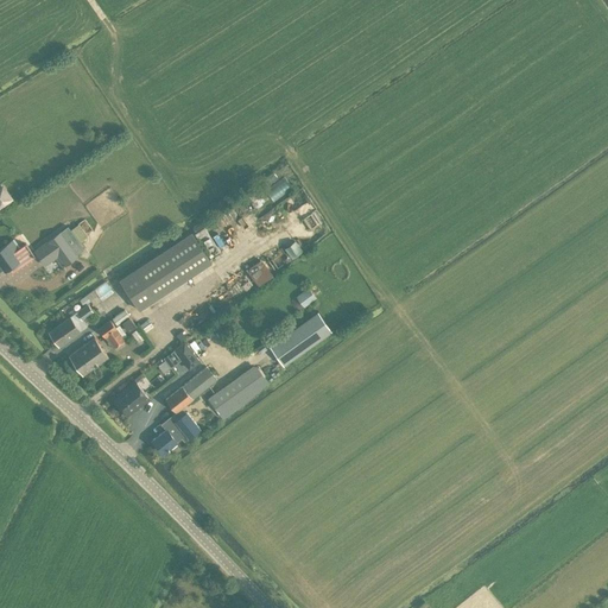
[(274,200),(293,187),(286,176),(267,189),(274,200)]
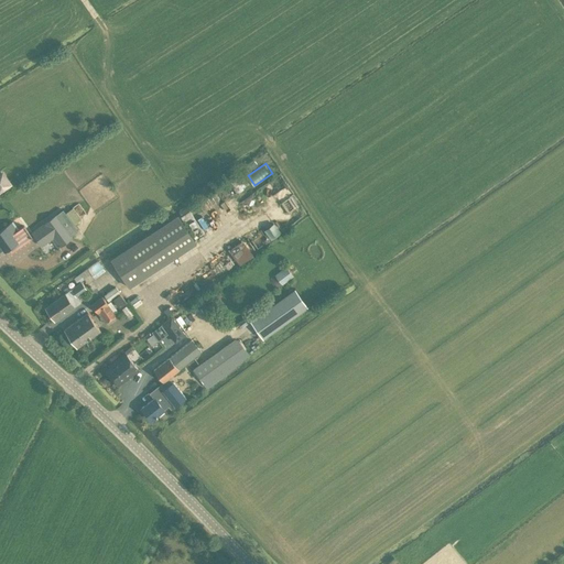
[(0,191),(10,184),(3,173),(0,175),(0,191)]
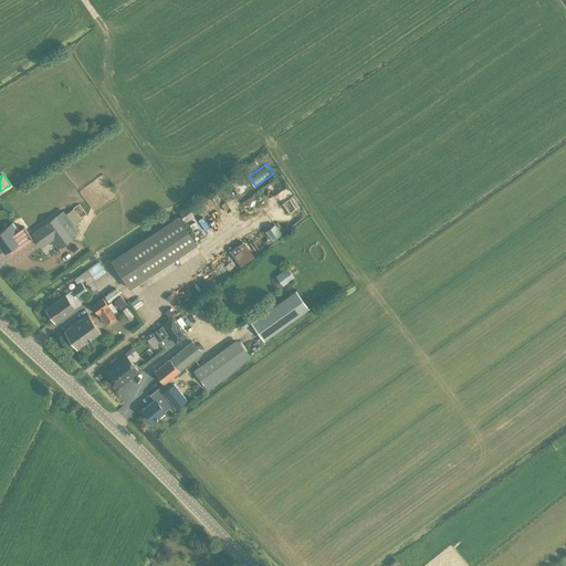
[(69,215),(76,226),(83,220),(75,209),(69,215)]
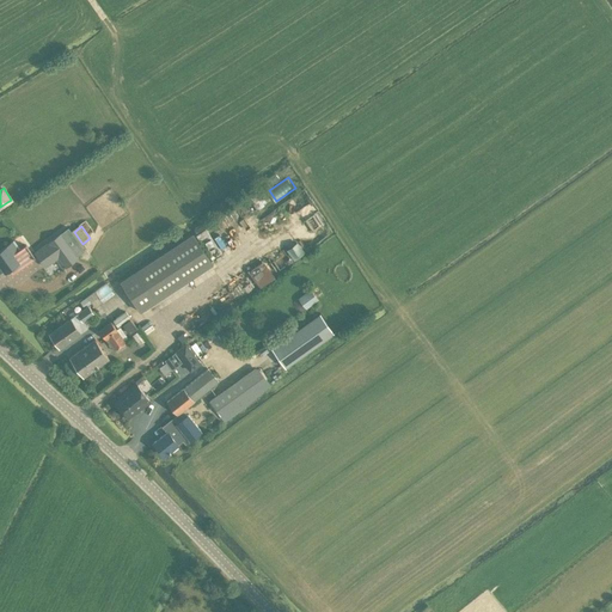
[(66,267),(78,257),(60,233),(48,242),(35,252),(46,267),(59,257),(66,267)]
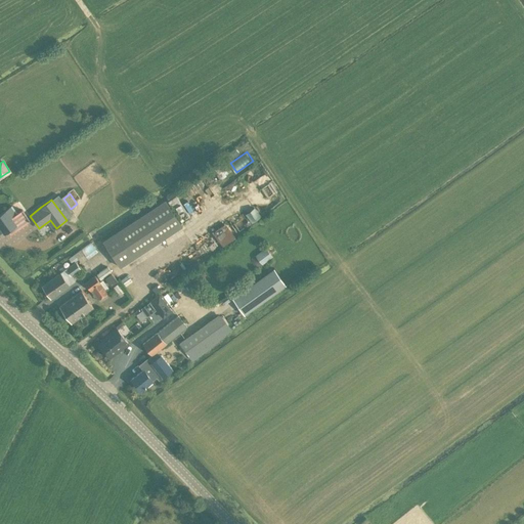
[(183,225),(166,200),(103,241),(120,266),(183,225)]
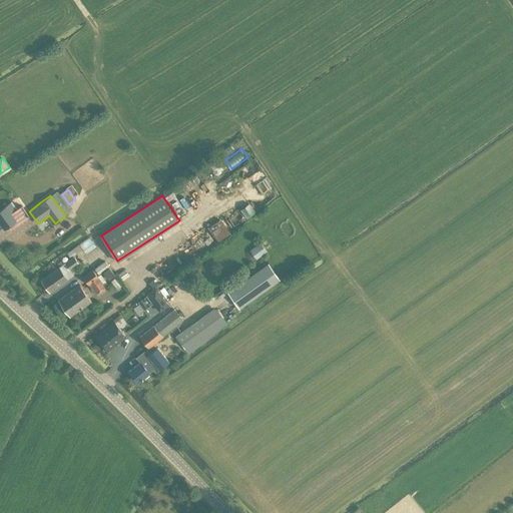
[(11,228),(29,215),(21,204),(16,209),(11,202),(5,205),(0,209),(0,220),(5,227),(8,225),(11,228)]
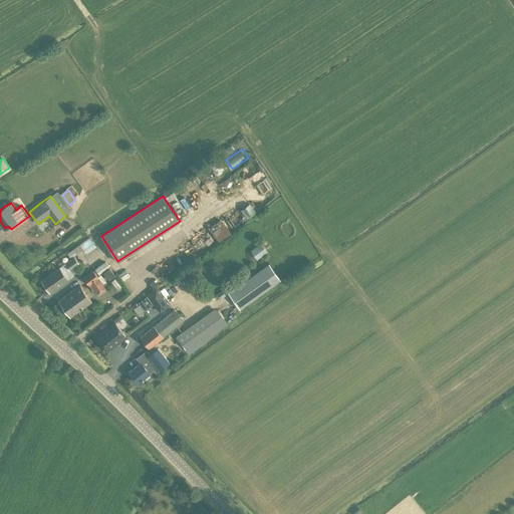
[(241,210),(247,218),(255,212),(249,204),(241,210)]
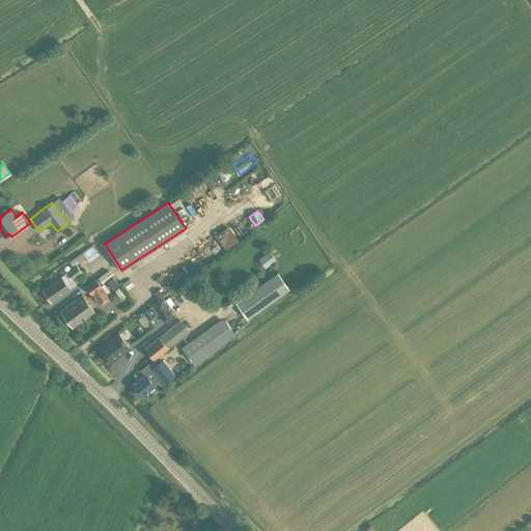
[(216,234),(223,246),(238,236),(230,225),(216,234)]
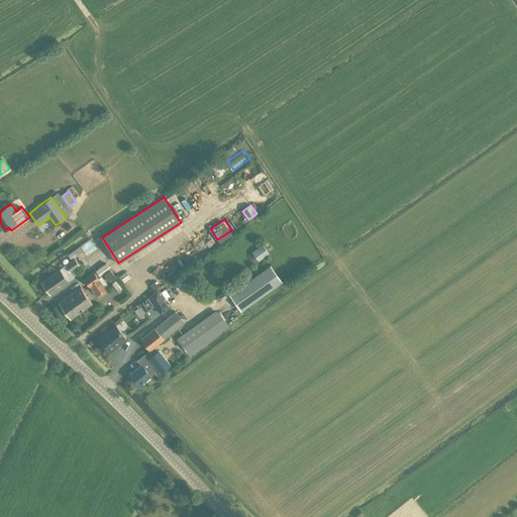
[(259,261),(269,252),(262,243),(251,251),(259,261)]
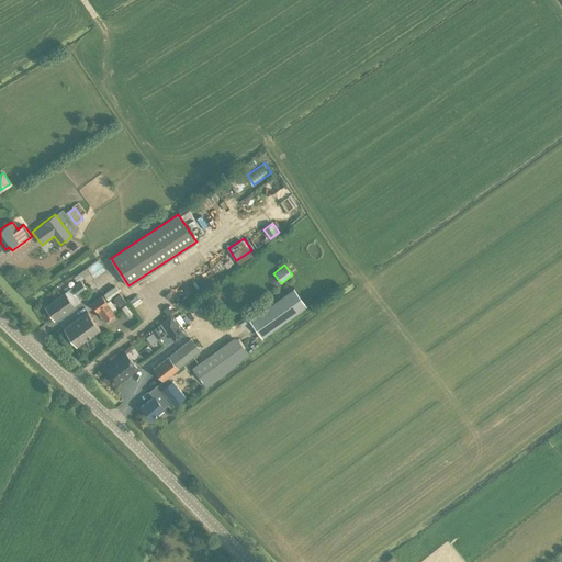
[(80,272),(74,277),(79,283),(81,281),(85,279),(80,272)]
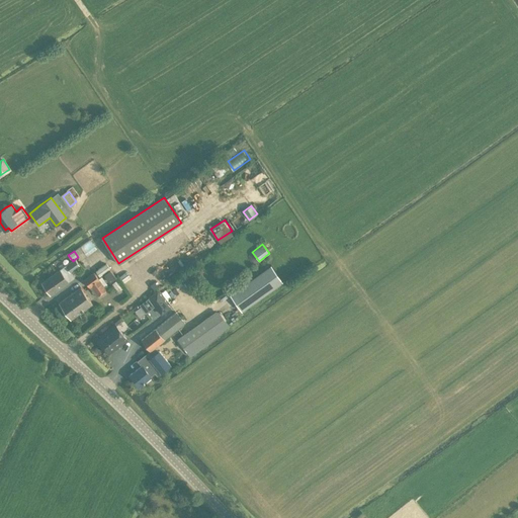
[(73,261),(66,266),(71,272),(80,266),(75,259),(73,261)]
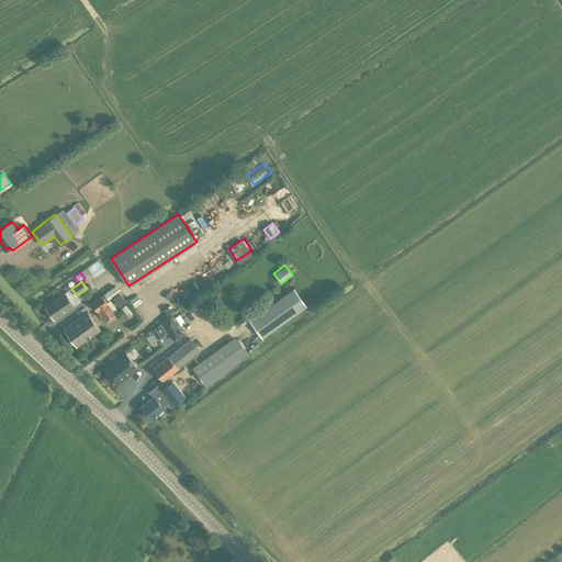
[(109,300),(120,292),(115,285),(104,294),(109,300)]
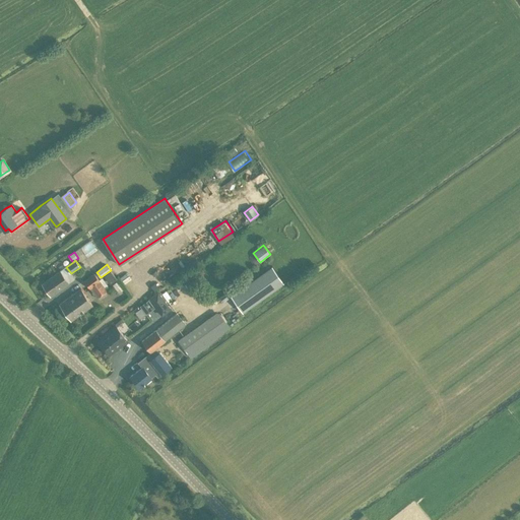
[(66,266),(43,283),(51,296),(75,278),(71,273),(66,267),(66,266)]
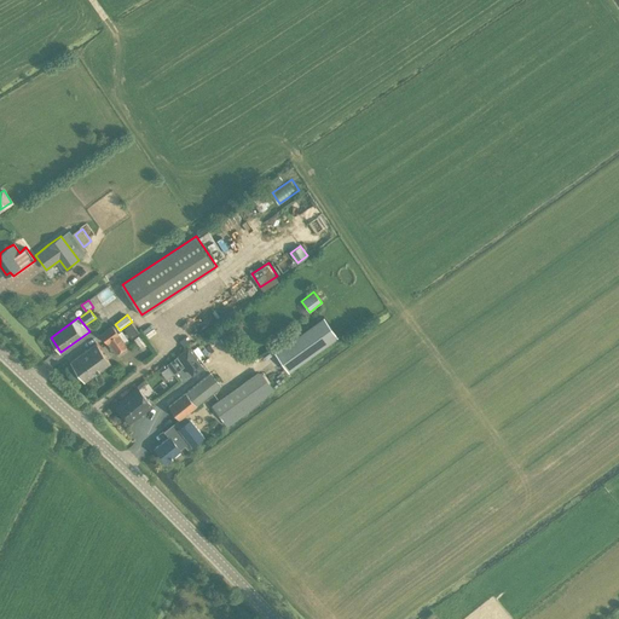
[(289,371),(337,336),(324,317),(275,352),(289,371)]
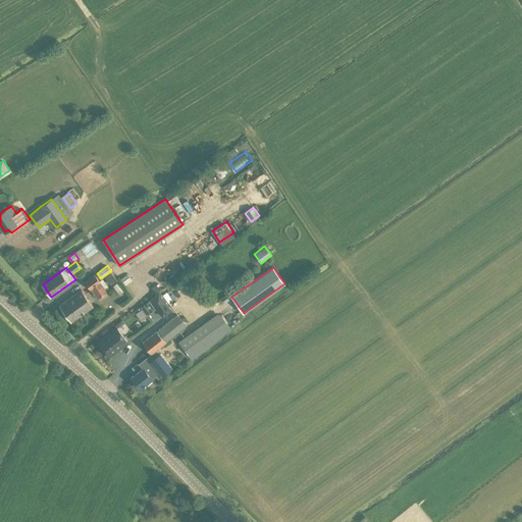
[(111,284),(117,279),(112,272),(105,276),(111,284)]
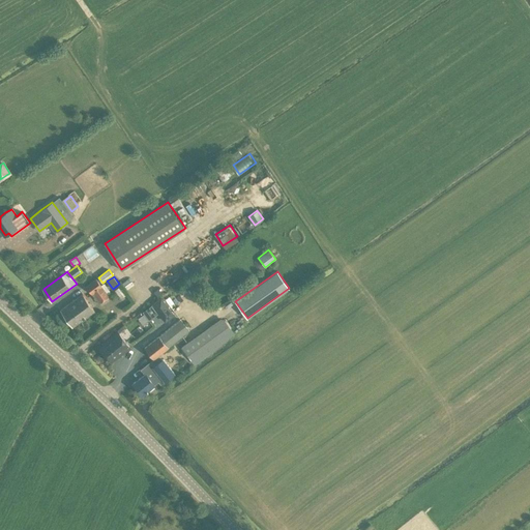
[(99,303),(110,296),(108,294),(101,285),(96,278),(86,286),(99,303)]
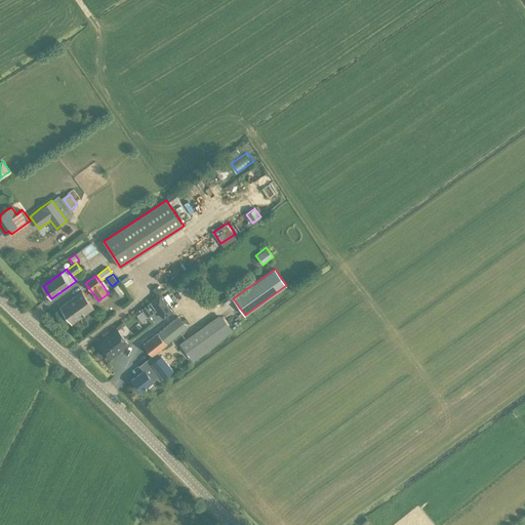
[(103,280),(101,282),(107,291),(110,289),(103,280)]
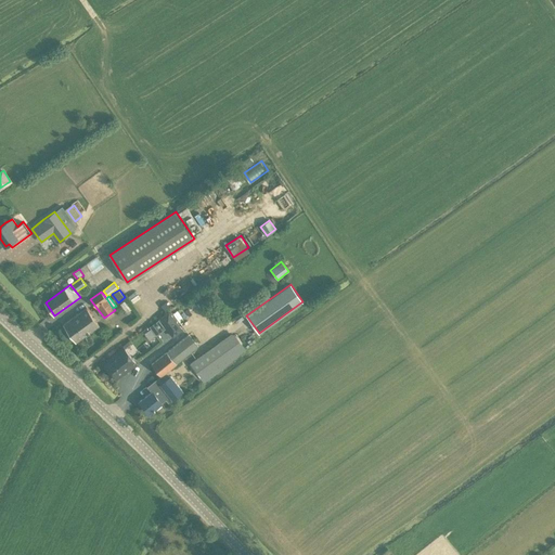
[(131,309),(125,300),(120,304),(127,312),(131,309)]
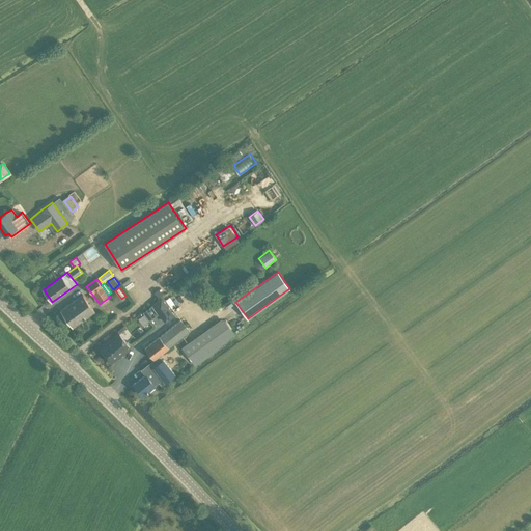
[(73,327),(95,311),(83,295),(61,310),(73,327)]
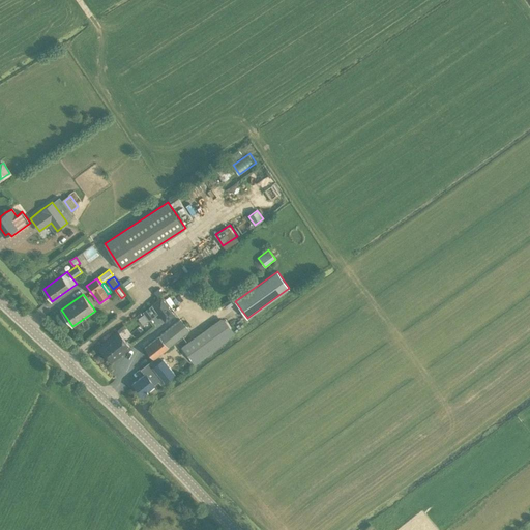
[(159,313),(168,306),(162,298),(153,304),(159,313)]
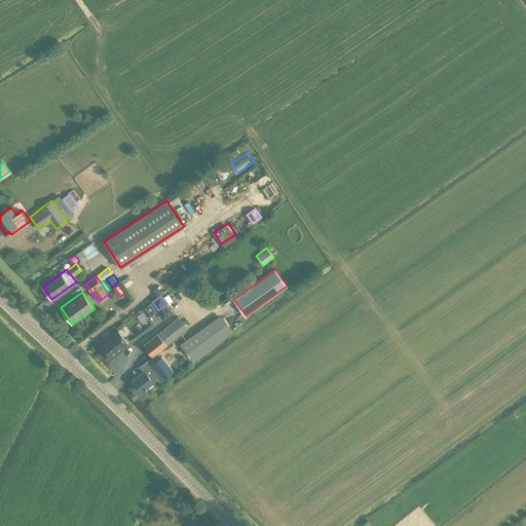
[(148,317),(158,310),(152,302),(142,309),(148,317)]
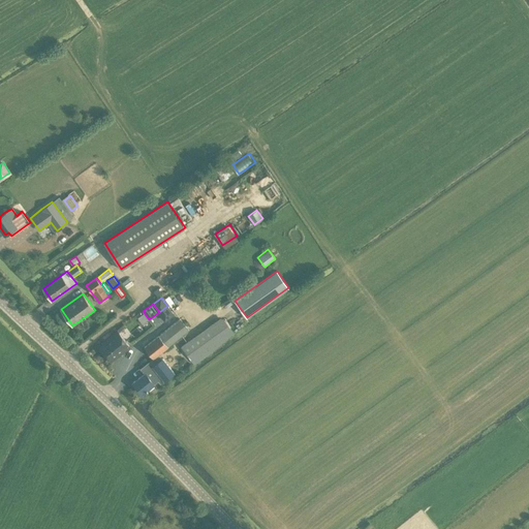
[(224,316),(181,342),(193,362),(237,335),(224,316)]
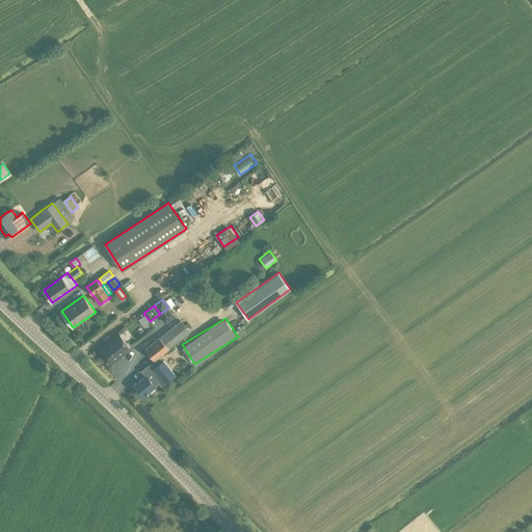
[(168,348),(190,331),(181,320),(145,349),(155,361),(160,356),(169,349),(168,348)]
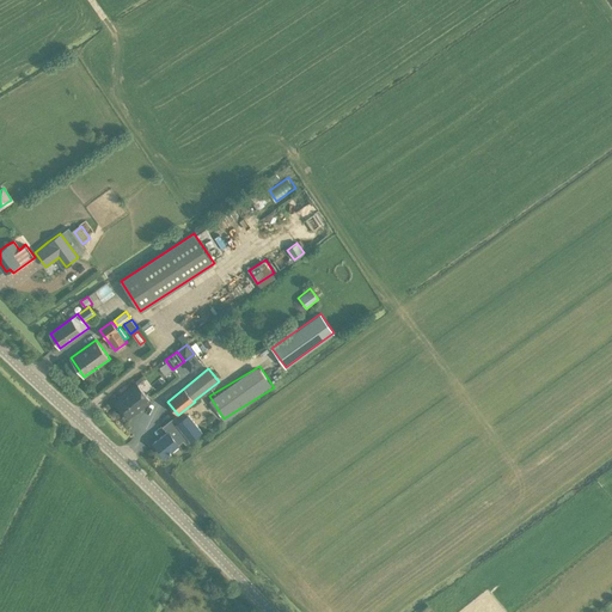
[(91,374),(85,378),(89,384),(95,380),(91,374)]
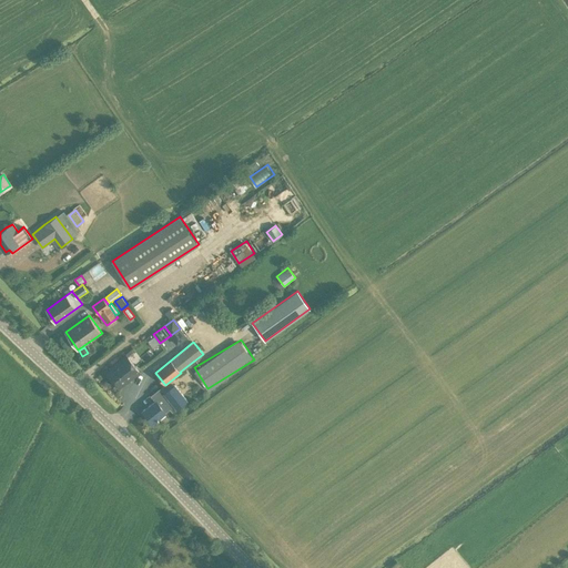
[(107,373),(118,387),(139,371),(128,356),(107,373)]
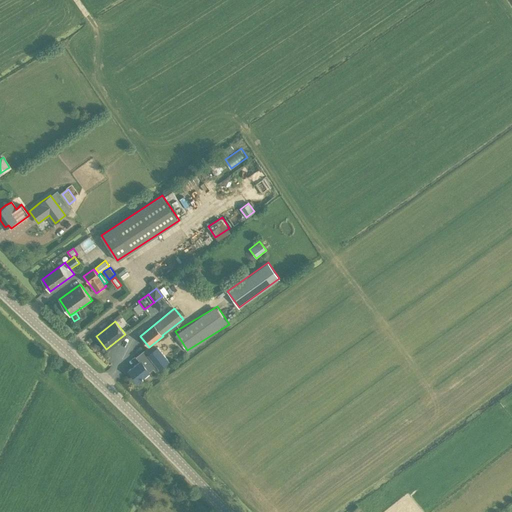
[(156,371),(168,360),(154,343),(149,347),(137,356),(141,361),(129,370),(138,381),(142,378),(144,377),(144,378),(149,374),(148,372),(154,368),(156,371)]
